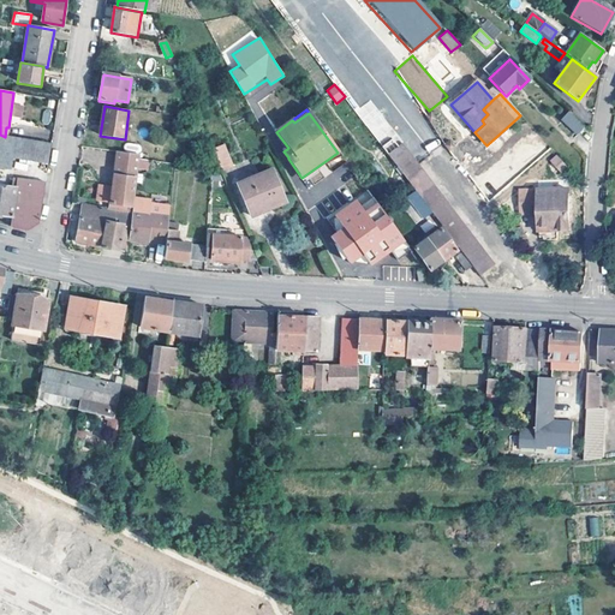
[(585,129),(571,114),(562,121),(578,137),(585,129)]
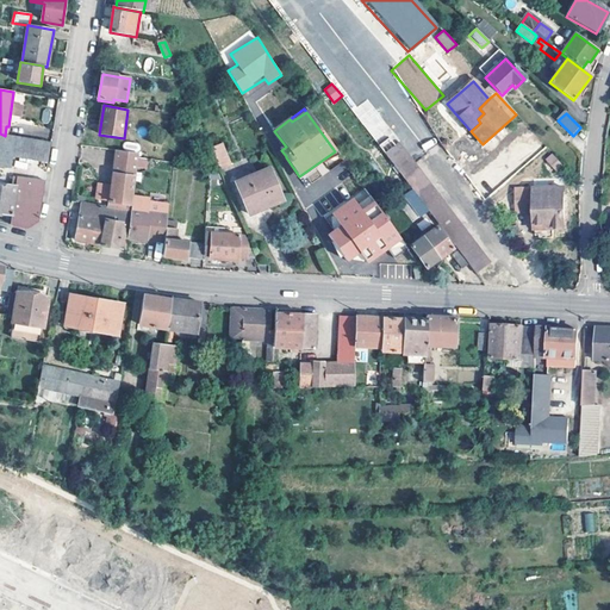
[(5,136),(0,134),(0,166),(11,168),(12,157),(48,163),(51,143),(5,136)]
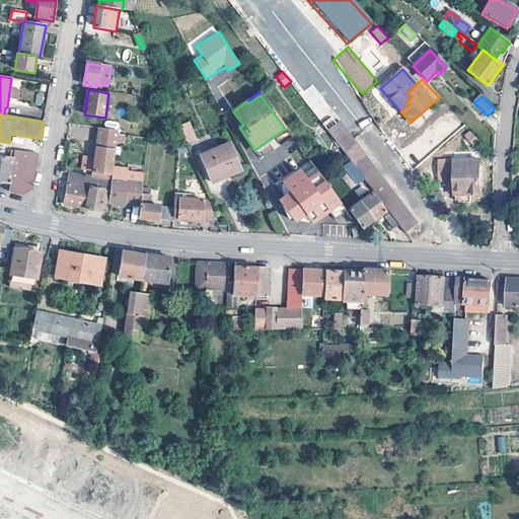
[(373,193),(389,213),(398,225),(404,234),(418,224),(362,151),(339,120),(325,129),(348,158),(351,162),(364,180),(373,193)]
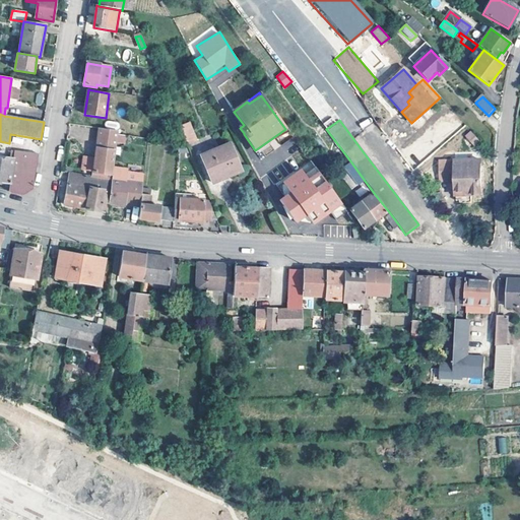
[(197,143),(190,125),(179,129),(186,146),(187,147),(197,143)]
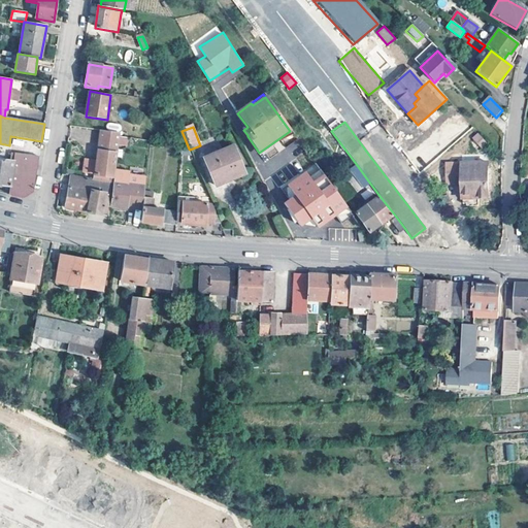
[(94,180),(113,184),(116,167),(119,143),(120,137),(120,134),(101,131),(99,140),(97,162),(95,174),(94,180)]
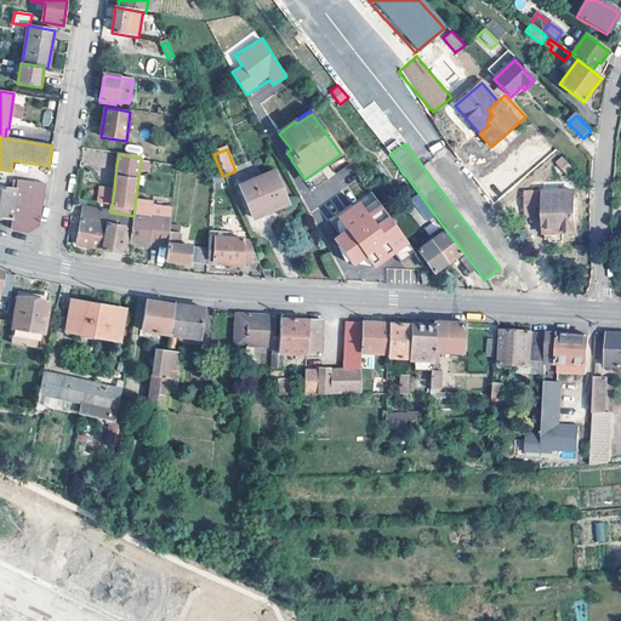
[(580,178),(570,167),(564,172),(574,184),(580,178)]
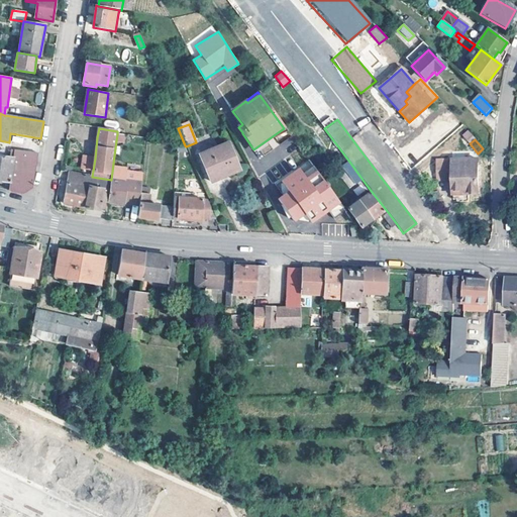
[(237,172),(225,143),(200,156),(209,179),(228,171),(230,175),(237,172)]
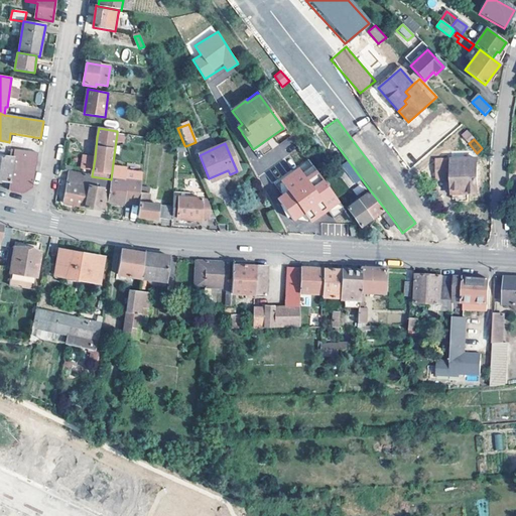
[(13,157),(10,182),(9,191),(23,195),(32,187),(38,154),(11,149),(10,156),(13,157)]
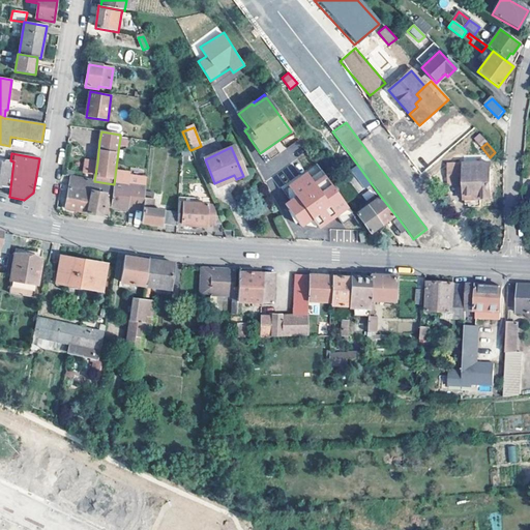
[(13,162),(10,160),(0,159),(0,185),(10,187),(13,162)]
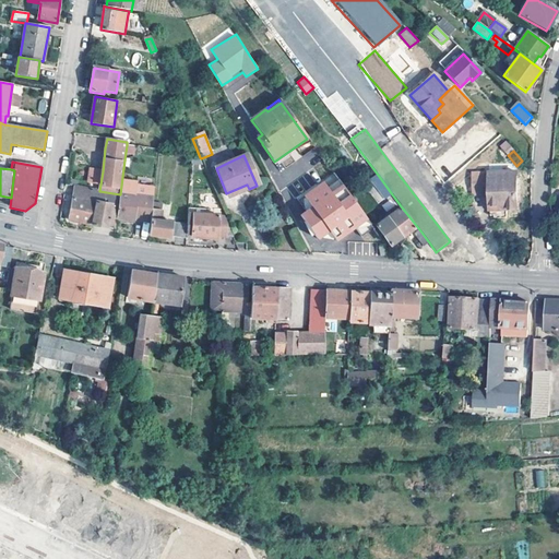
[(103,171),(92,169),(90,183),(100,185),(103,171)]
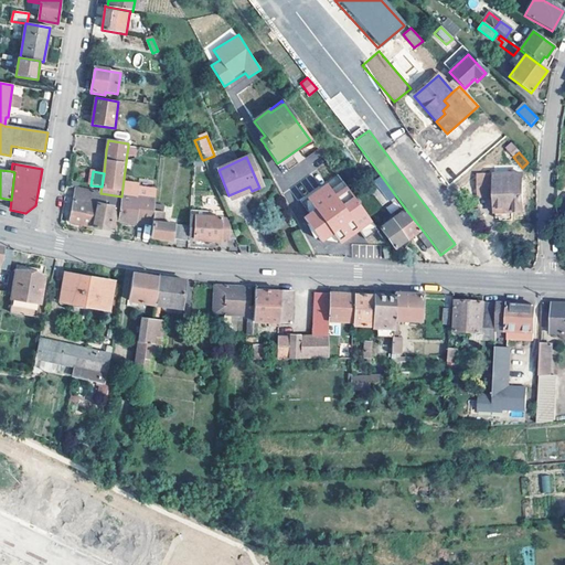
[(396,196),(382,177),(375,181),(374,179),(371,181),(387,202),(396,196)]
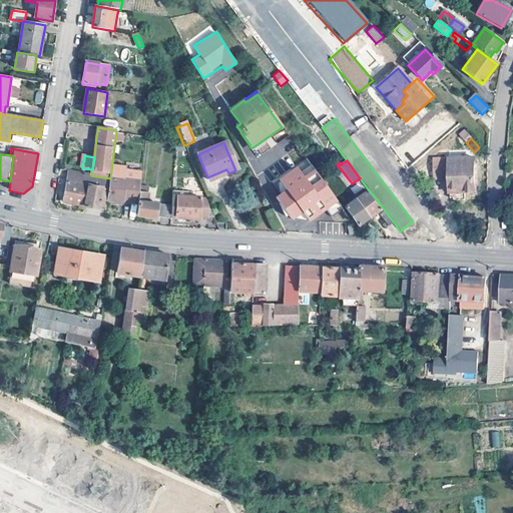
[(112,162),(110,178),(107,201),(125,204),(125,201),(138,203),(139,192),(142,167),(112,162)]
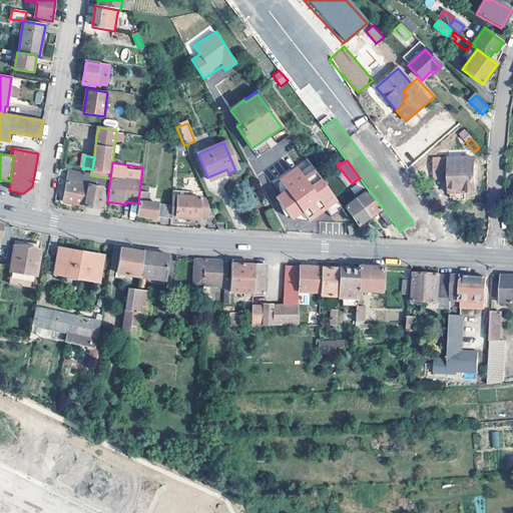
[(439,186),(455,186),(455,192),(454,197),(465,196),(465,200),(480,200),(479,165),(438,165),(439,186)]
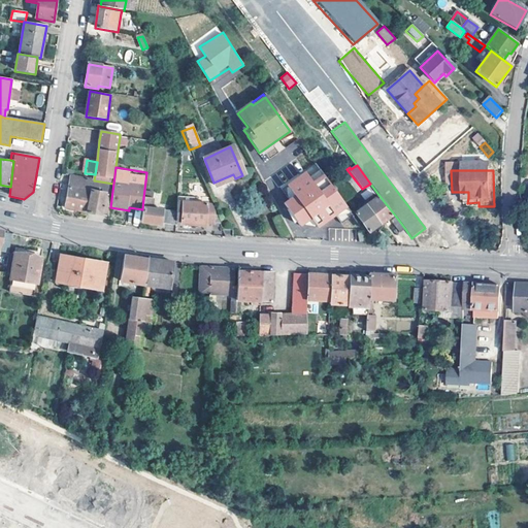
[(235,178),(233,174),(213,183),(216,187),(235,178)]
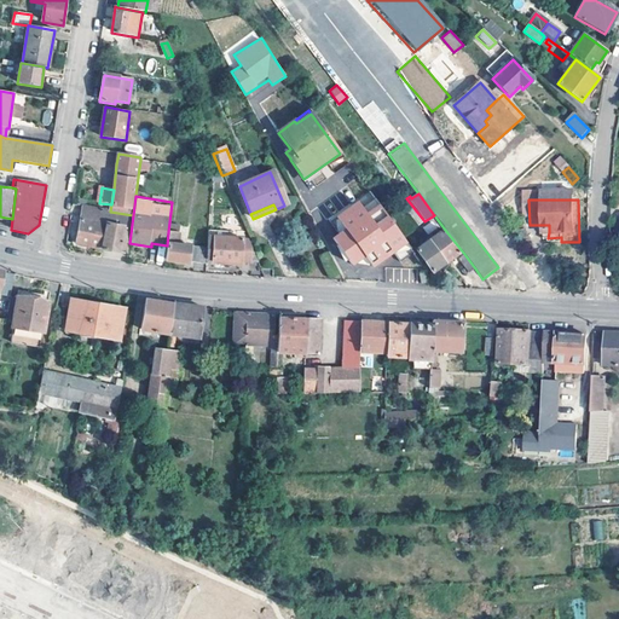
[(129,243),(133,215),(110,212),(84,207),(76,244),(126,254),(128,254),(129,243)]
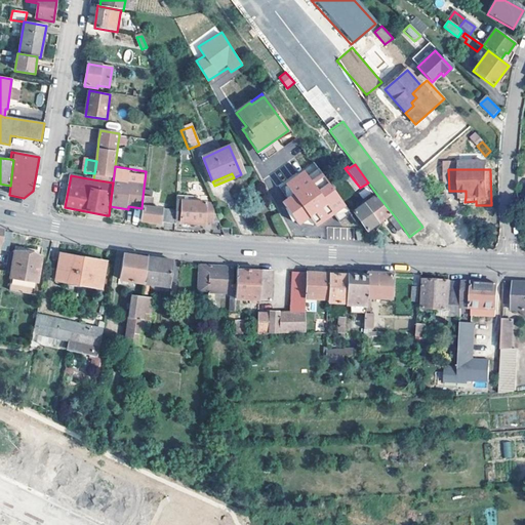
[(350,197),(338,182),(330,188),(336,197),(340,203),(350,197)]
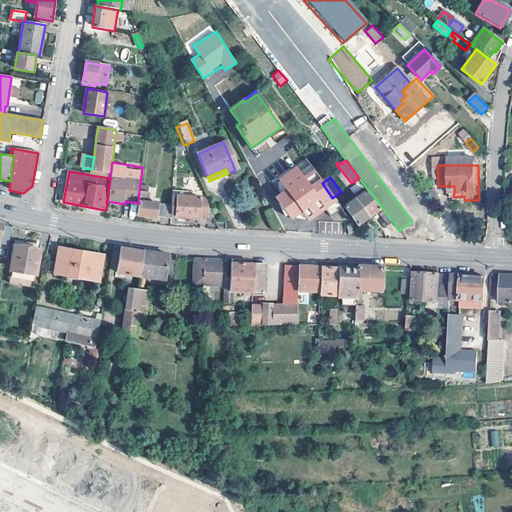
[(384,210),(368,190),(366,191),(379,210),(377,211),(379,214),(384,210)]
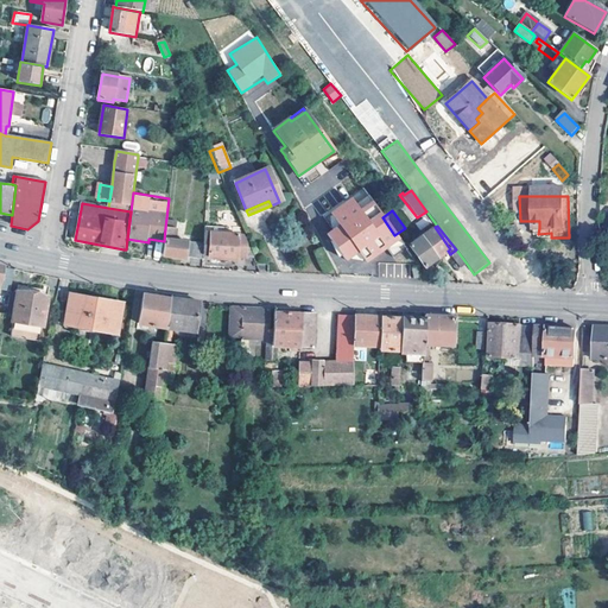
[(435,227),(422,236),(437,259),(448,251),(450,249),(435,227)]
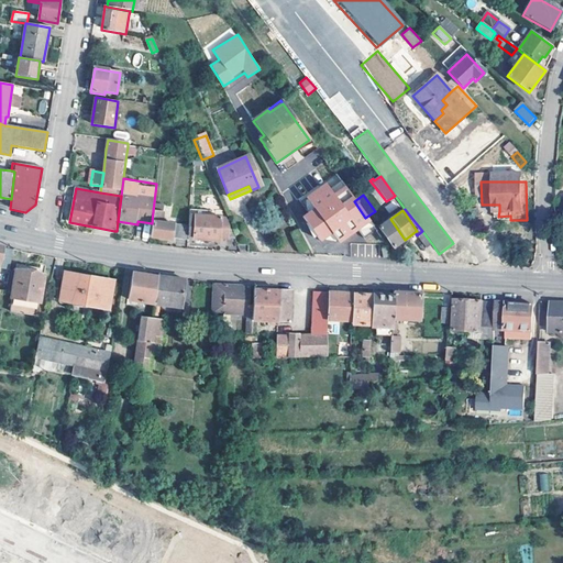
[(188,238),(188,228),(161,223),(162,212),(153,211),(152,223),(150,236),(188,242),(188,238)]
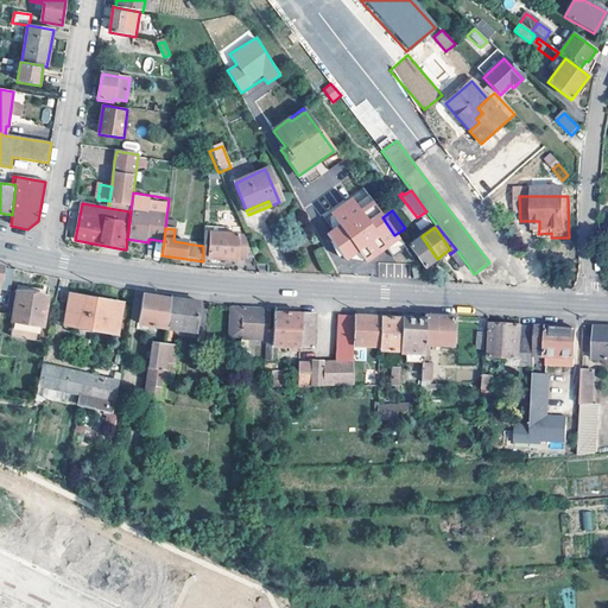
[(204,235),(203,246),(203,257),(209,258),(209,259),(236,261),(236,258),(247,258),(248,245),(245,238),(238,238),(238,236),(210,234),(210,235),(204,235)]
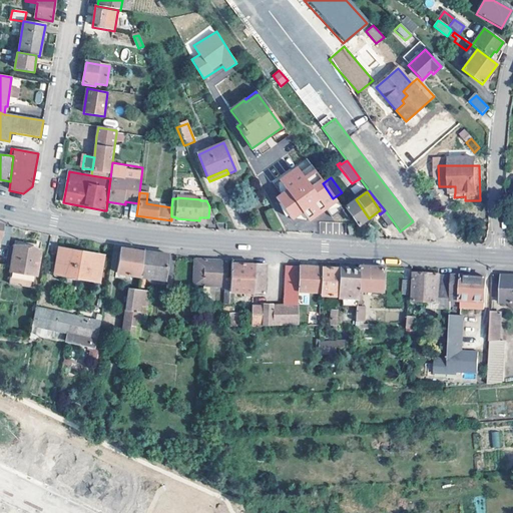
[(369,218),(356,199),(345,208),(358,226),(369,218)]
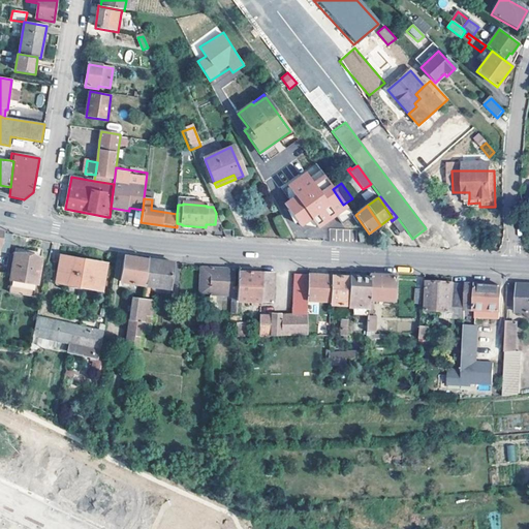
[(508,210),(499,211),(500,220),(509,220),(508,210)]
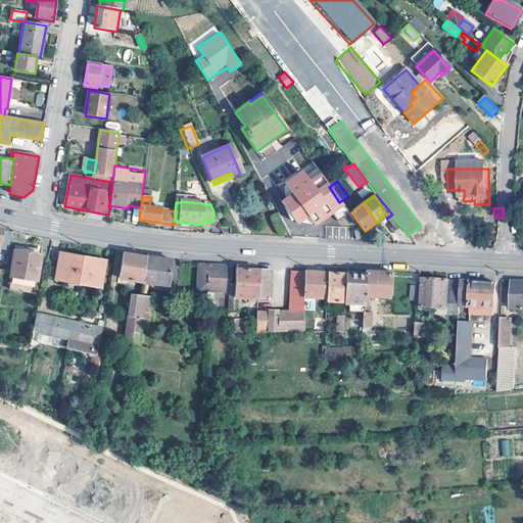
[(401,227),(392,215),(387,219),(386,219),(395,231),(401,227)]
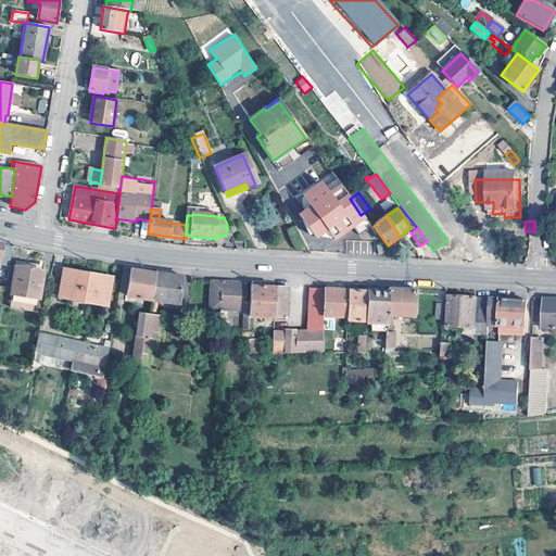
[(383,242),(379,241),(375,250),(379,252),(381,252),(383,242)]
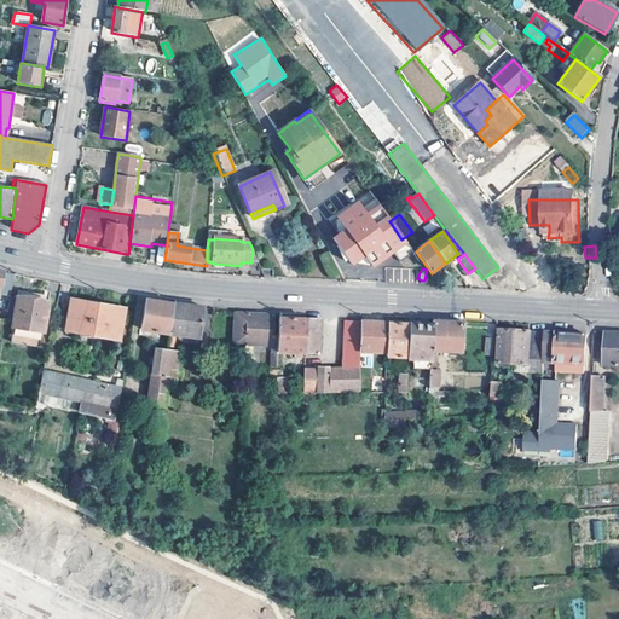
[(13,276),(0,272),(0,294),(10,296),(13,276)]
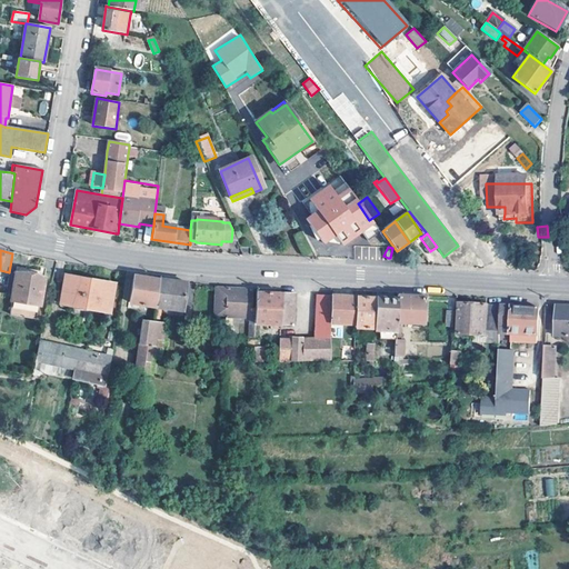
[(35,270),(17,268),(15,281),(10,300),(11,301),(9,316),(36,320),(38,307),(40,307),(46,278),(33,276),(35,270)]
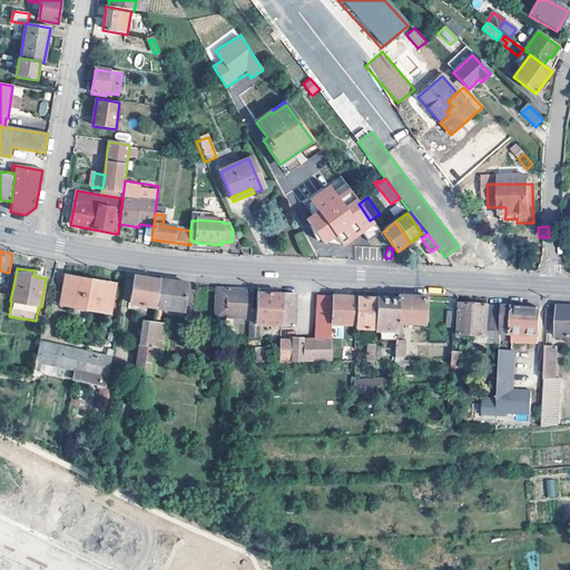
[(156,308),(159,281),(146,278),(133,276),(129,305),(156,308)]
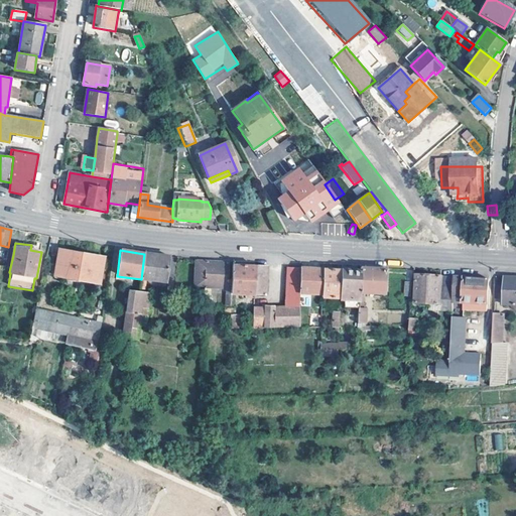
[(144,254),(141,279),(146,280),(165,282),(169,257),(157,256),(144,254)]
